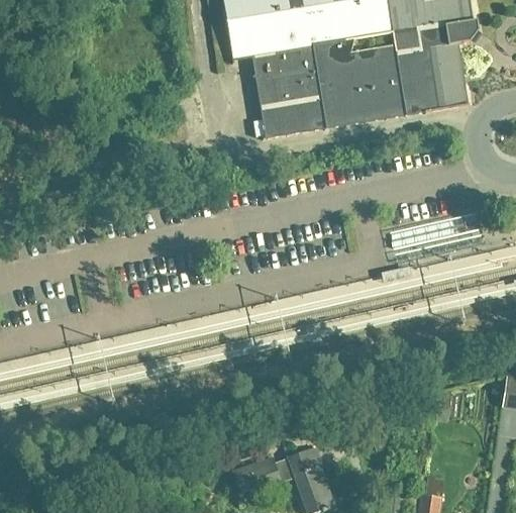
[(223,0),(233,58),(252,55),(267,137),(469,103),(458,41),(471,39),(480,28),(478,18),(474,19),(471,0),(223,0)]
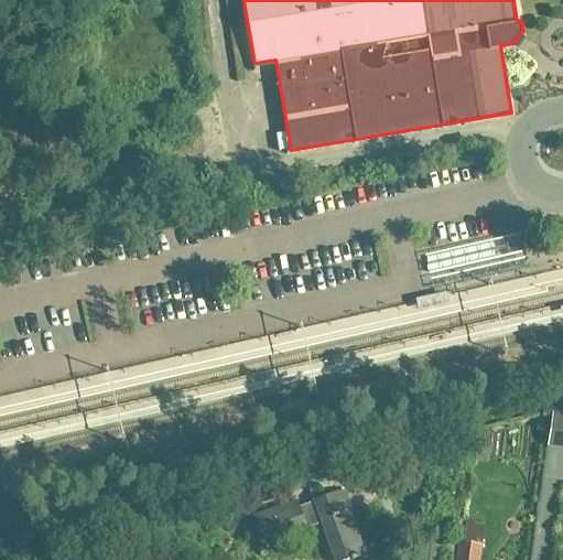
[(434,257),(445,300),(537,275),(531,252),(520,256),(515,235),(434,257)]
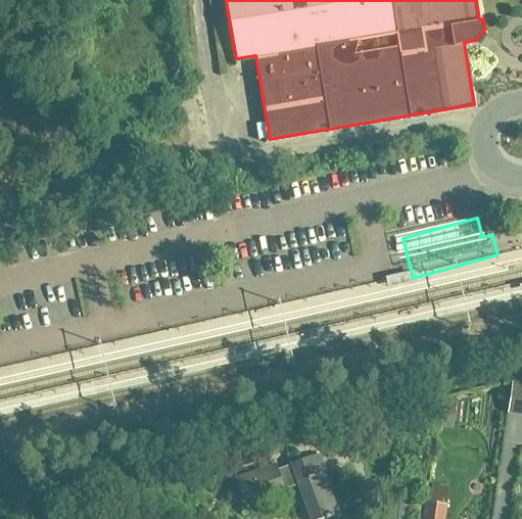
[(174,360),(157,365),(159,375),(177,370),(174,360)]
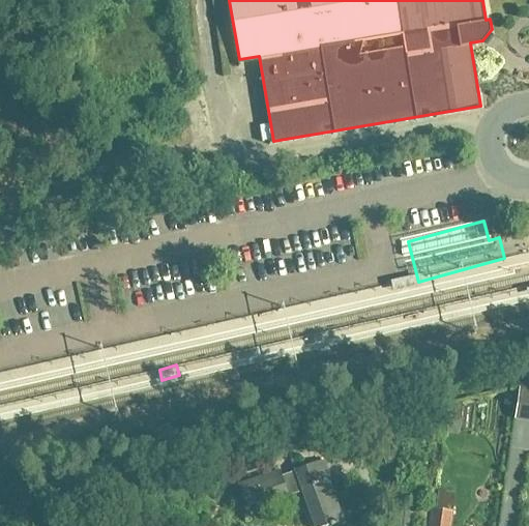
[(281,466),(240,480),(250,508),(290,494),(289,491),(303,487),(317,525),(344,517),(329,477),(332,476),(325,456),(296,466),(296,468),(283,473),(281,466)]
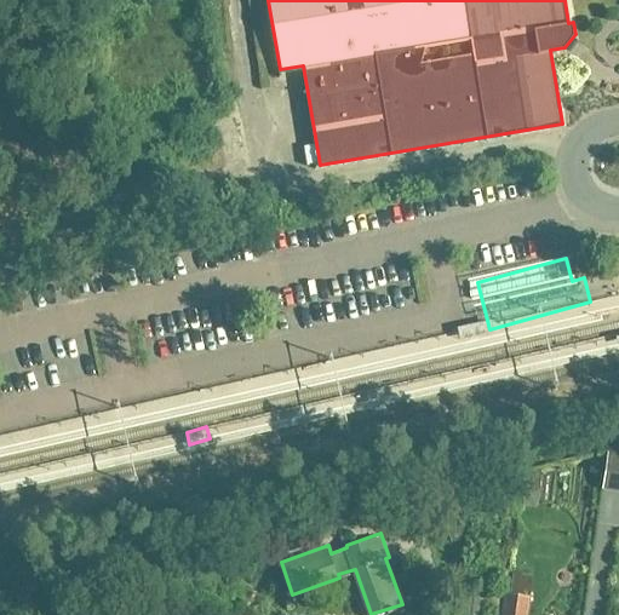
[(502,614),(528,614),(532,595),(506,591),(502,614)]
